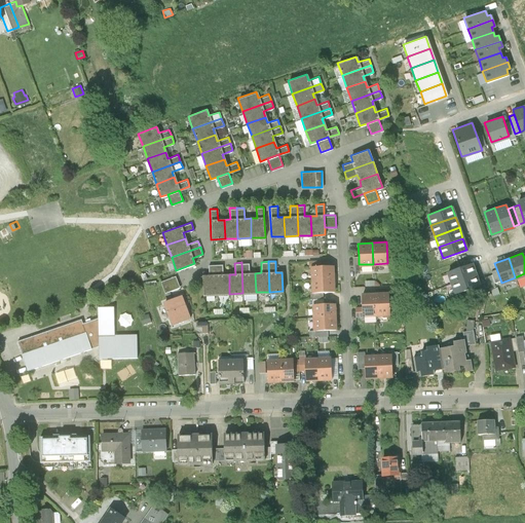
[(242,293),(256,292),(255,273),(249,273),(249,262),(241,262),(242,293)]
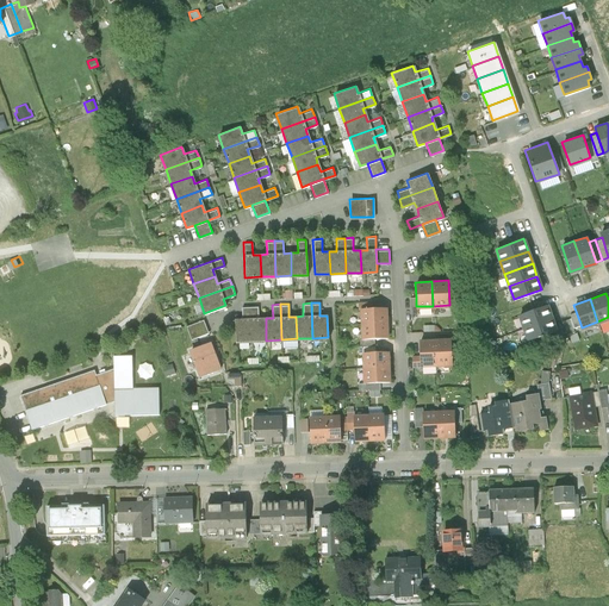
[(546,304),(519,313),(523,326),(551,317),(546,304)]
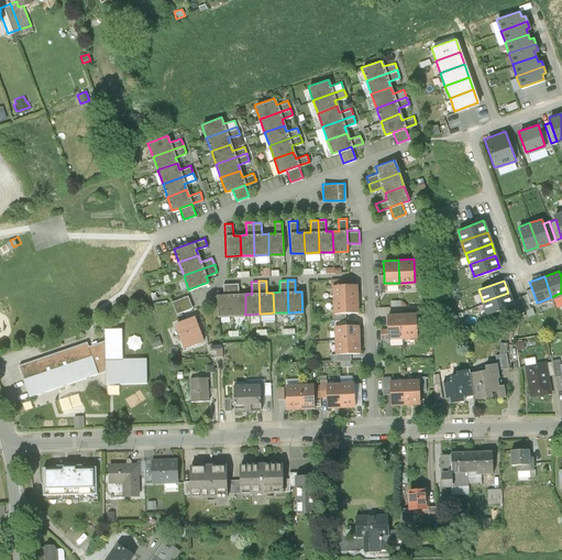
[(217,316),(231,315),(230,282),(222,283),(223,295),(216,295),(217,316)]
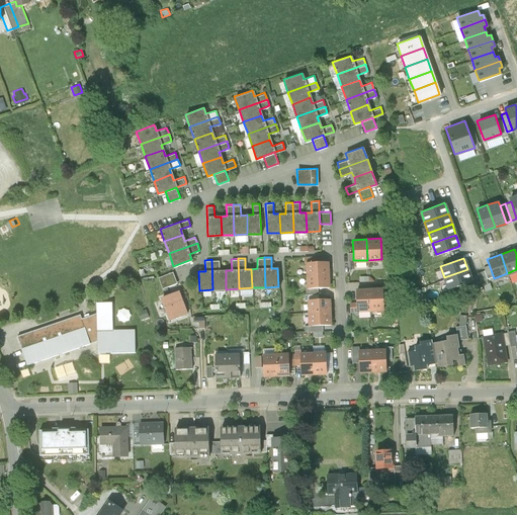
[(212,289),(226,289),(226,270),(220,270),(219,259),(211,259),(212,289)]
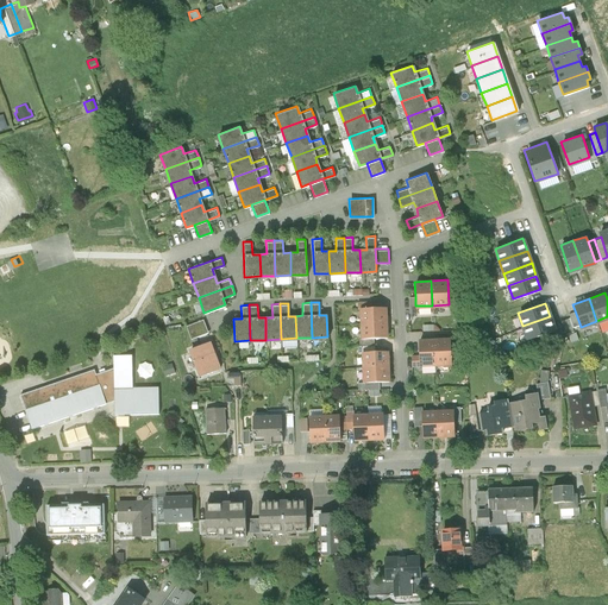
[(361,308),(361,322),(386,321),(384,307),(370,307),(361,308)]
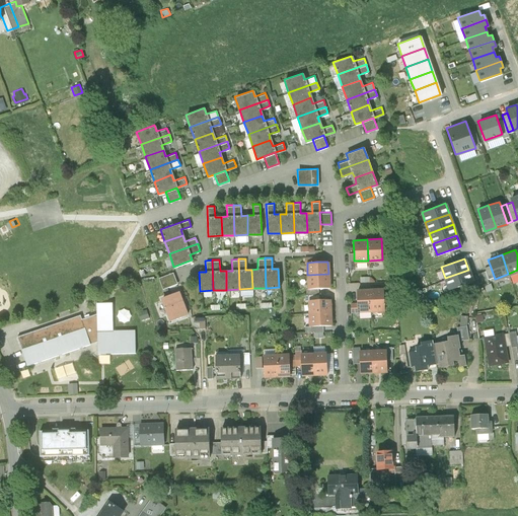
[(490,265),(484,267),(488,278),(494,276),(490,265)]
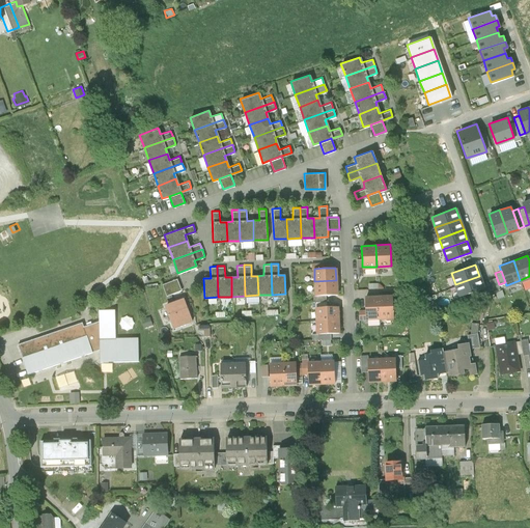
[(479,276),(455,284),(459,296),(483,287),(479,276)]
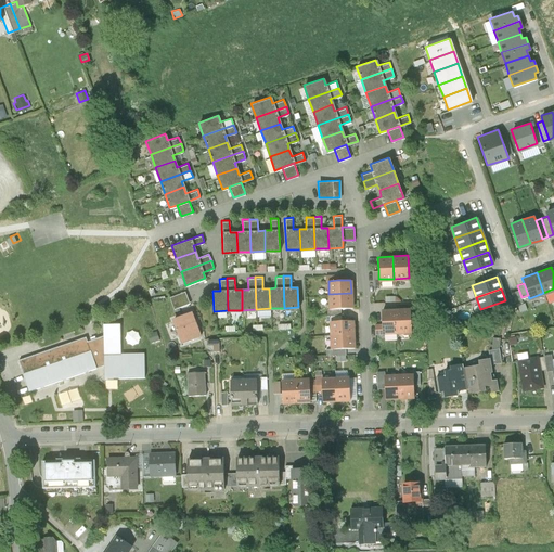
[(522,302),(517,289),(512,291),(516,304),(522,302)]
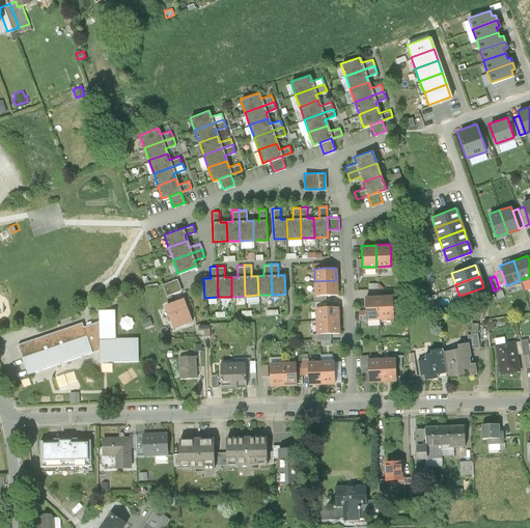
[(176,277),(162,283),(166,295),(182,288),(176,277)]
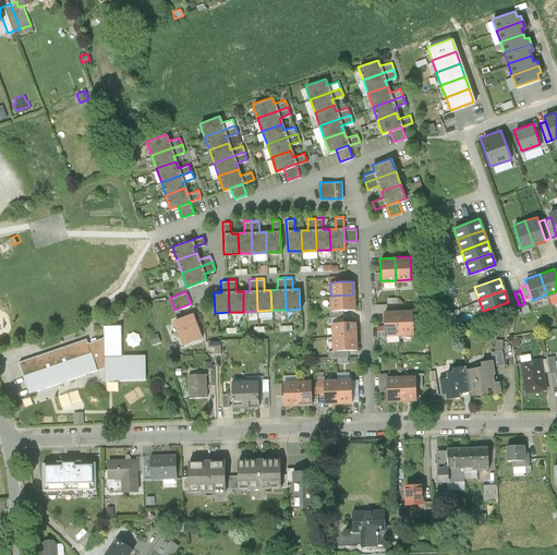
[(354,309),(353,294),(330,296),(331,309),(341,309),(354,309)]
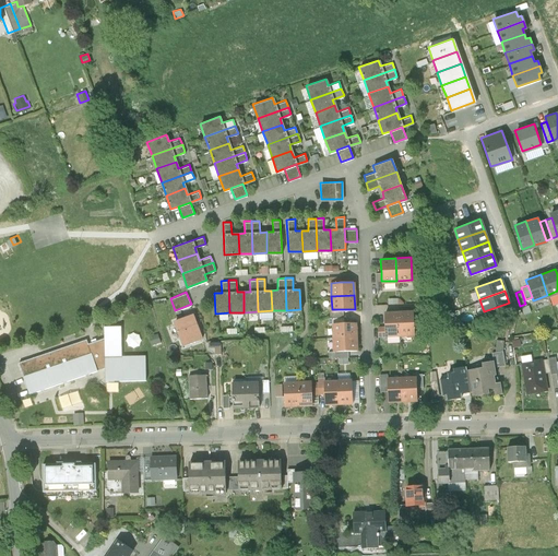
[(413,310),(398,311),(399,334),(414,333),(413,310)]
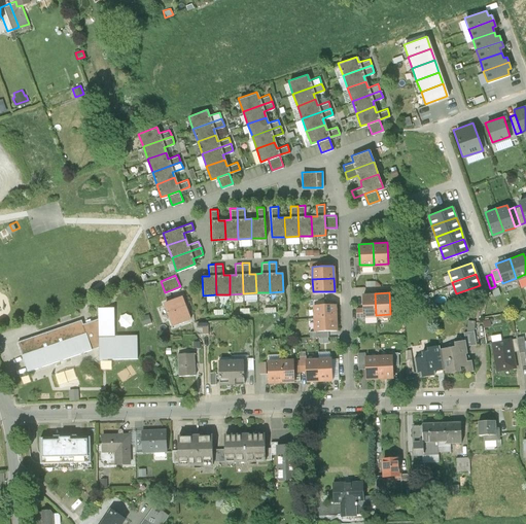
[(363,315),(376,315),(375,293),(362,293),(362,307),(363,315)]
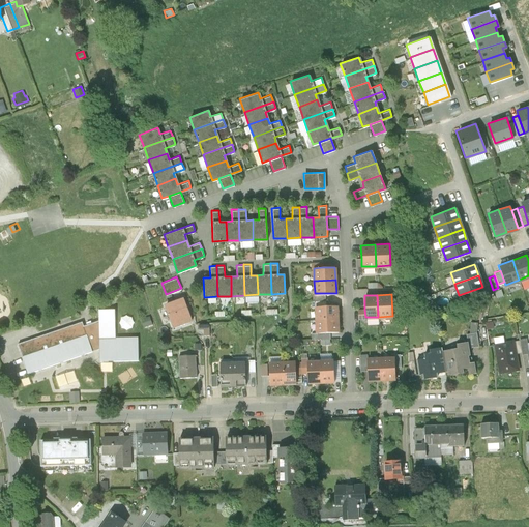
[(182,296),(165,303),(174,326),(190,320),(182,296)]
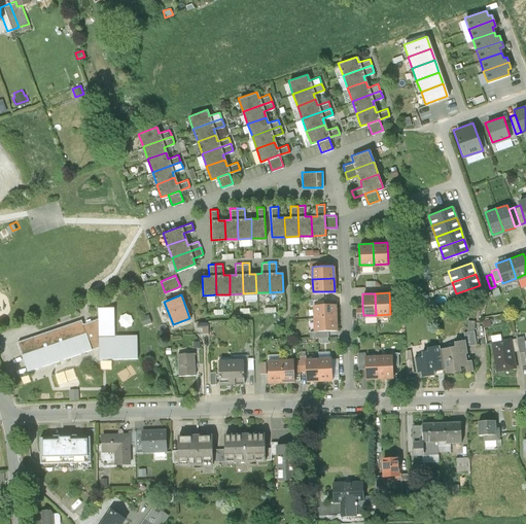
[(313,304),(314,317),(336,316),(335,304),(323,304),(313,304)]
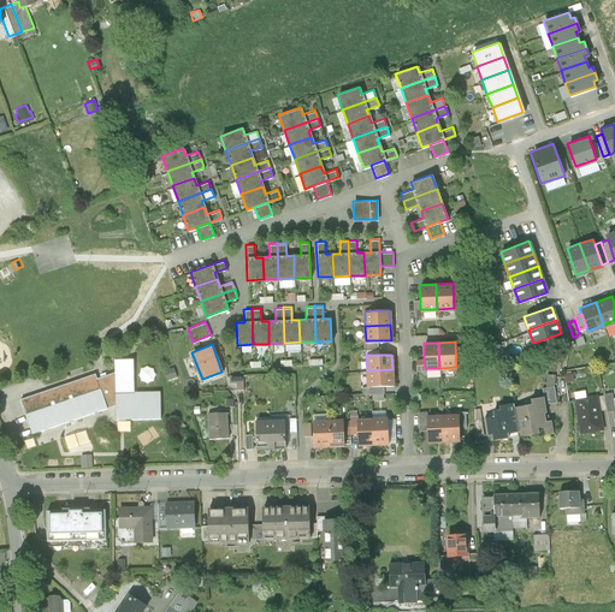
[(114,358),(114,370),(116,404),(116,419),(160,417),(159,390),(134,391),(132,357),(114,358)]
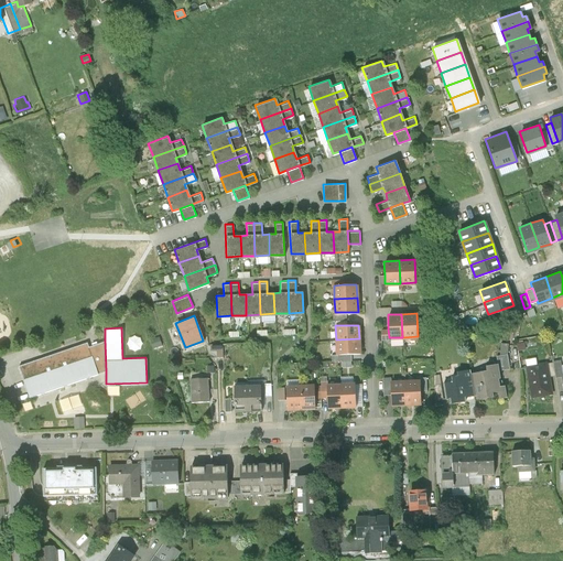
[(161,343),(159,335),(150,338),(152,346),(161,343)]
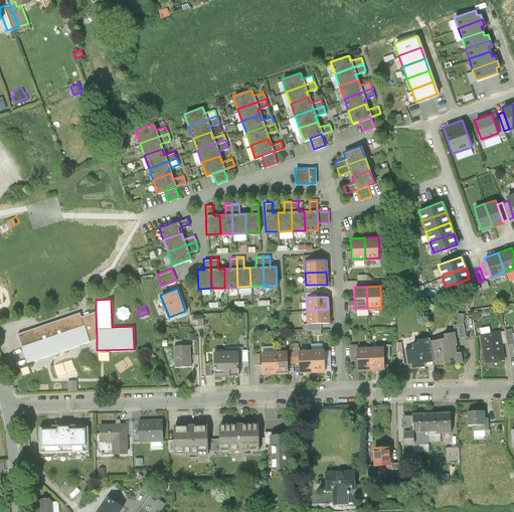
[(328,321),(328,309),(307,310),(307,322),(320,322),(328,321)]
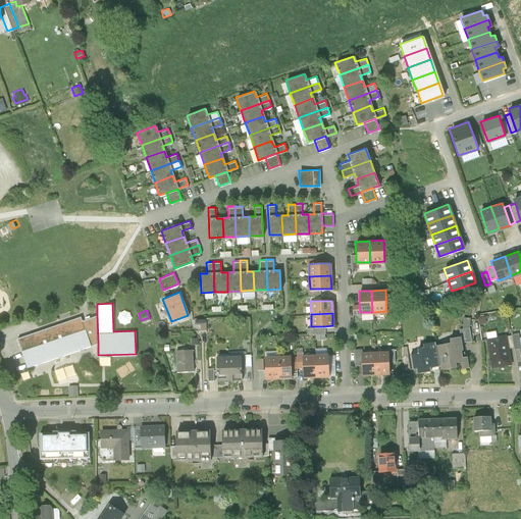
[(81,315),(16,336),(27,366),(98,343),(97,314),(82,319),(81,315)]
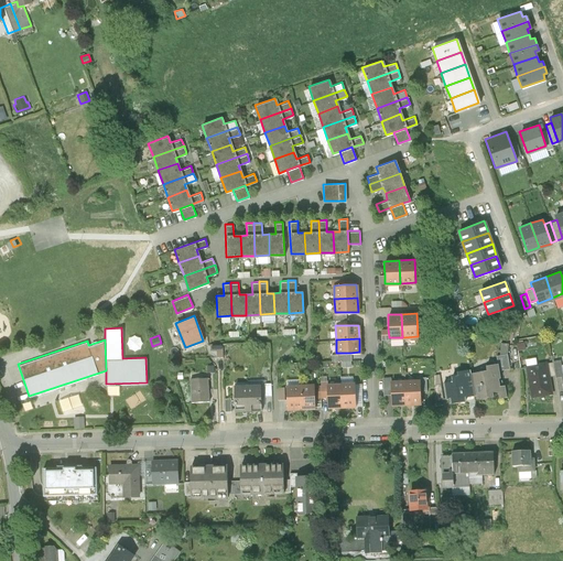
[(496,355),(497,363),(498,369),(509,367),(507,353),(499,354),(496,355)]
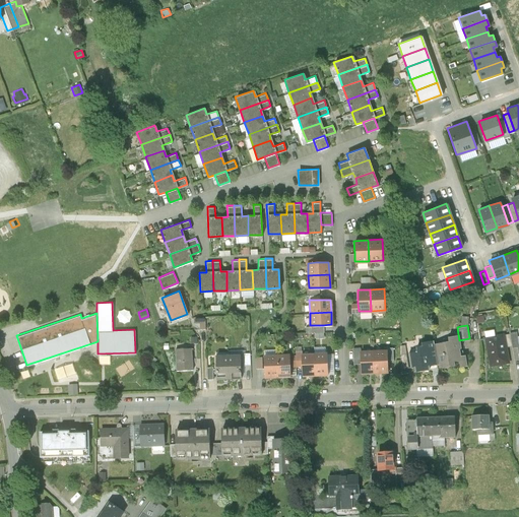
[(493,329),(483,330),(485,337),(484,337),(490,365),(508,362),(505,345),(503,333),(494,335),(493,329)]
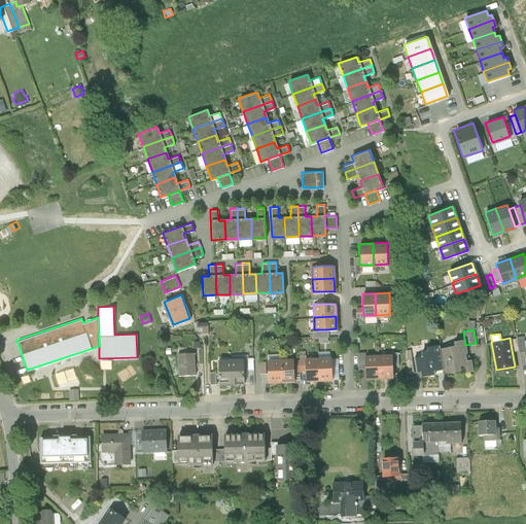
[(518,349),(518,352),(525,351),(524,350),(525,350),(524,340),(523,336),(516,337),(518,349)]
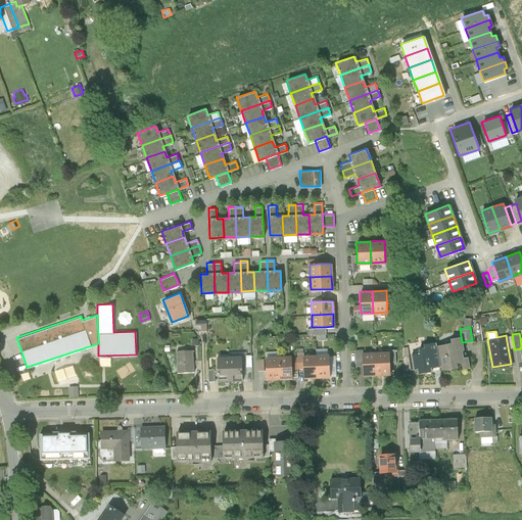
[(451,342),(435,345),(438,364),(442,364),(443,369),(457,367),(457,363),(461,362),(462,368),(469,367),(468,357),(463,358),(462,349),(463,349),(462,342),(461,336),(451,338),(451,342)]
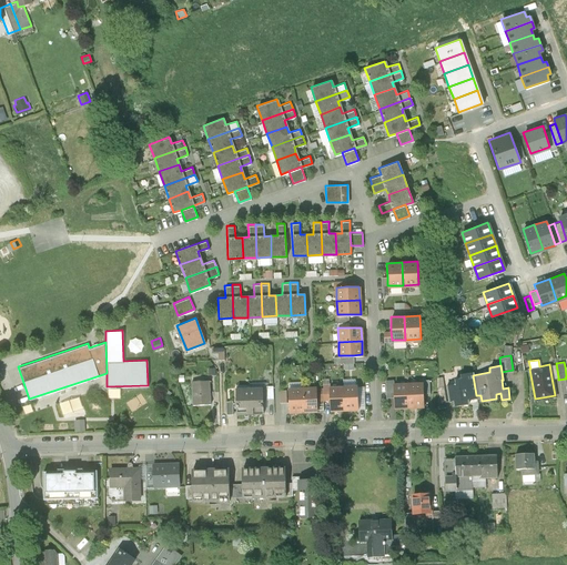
[(445,384),(448,401),(453,400),(453,405),(468,403),(467,399),(476,397),(476,395),(473,375),(473,372),(459,373),(461,376),(454,377),(455,383),(445,384)]
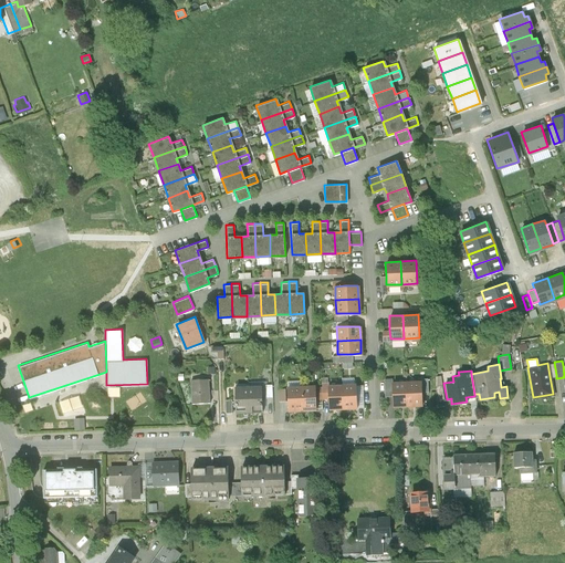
[(436,375),(436,406),(446,405),(440,374),(436,375)]
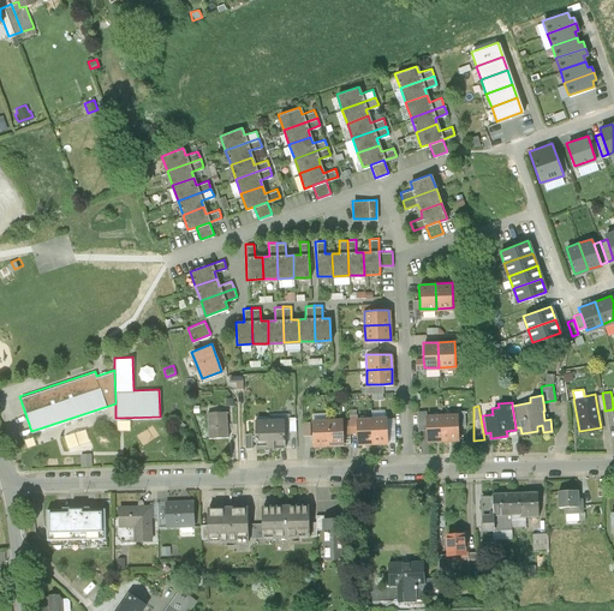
[(226,411),(207,411),(208,437),(227,436),(226,411)]
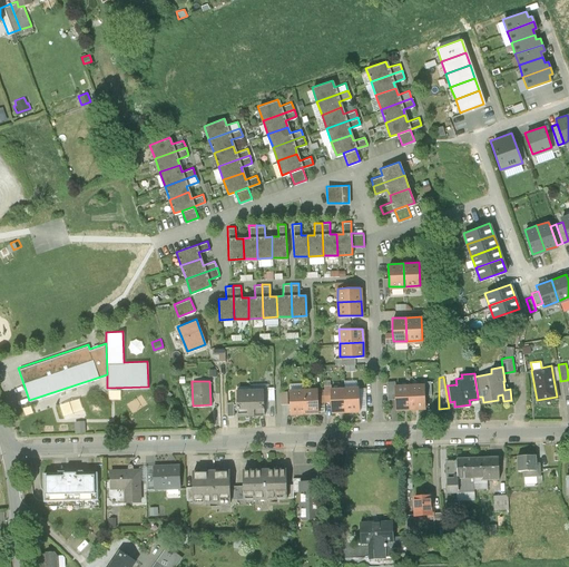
[(423,383),(409,384),(410,408),(424,407),(424,393),(423,383)]
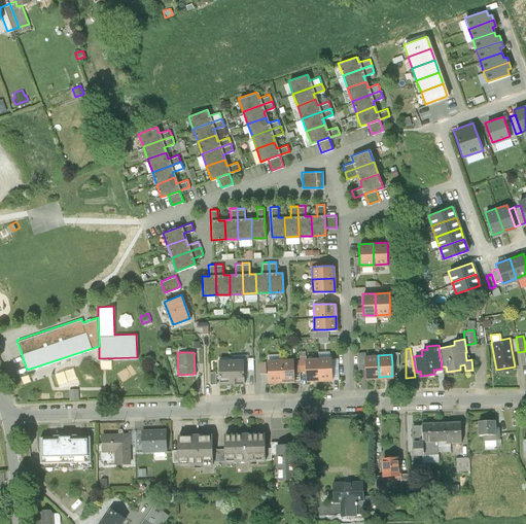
[(365,377),(379,377),(378,355),(364,355),(365,368),(365,377)]
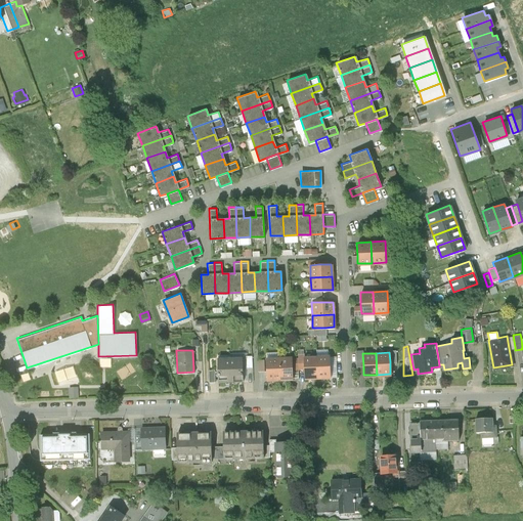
[(304,378),(317,377),(316,355),(303,356),(304,367),(304,378)]
